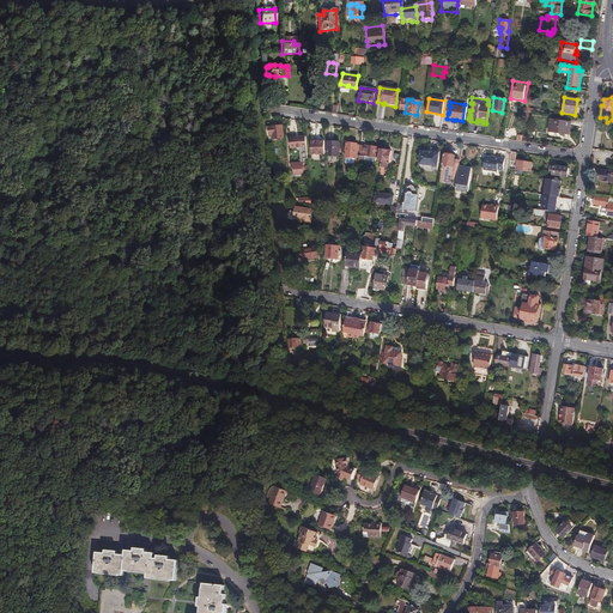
[(548,133),(569,135),(570,123),(550,120),(548,133)]
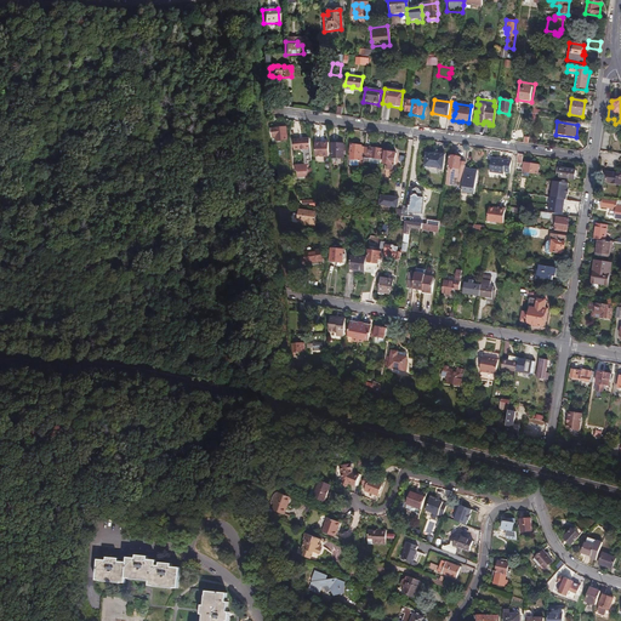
[(269,129),(271,142),(274,142),(274,141),(285,140),(284,126),(269,129)]
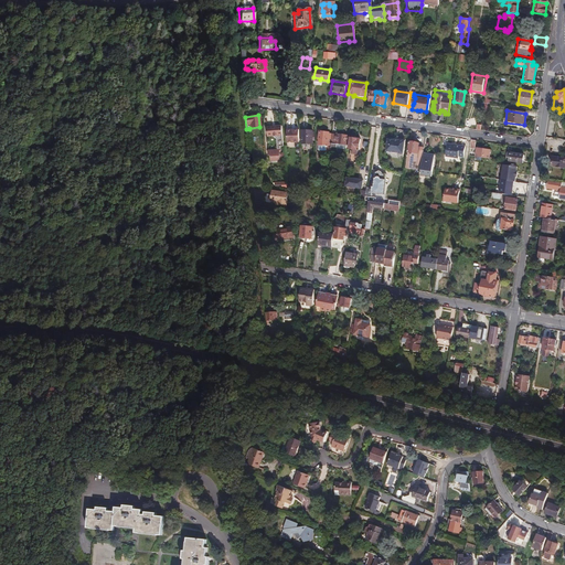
[(265,127),(266,137),(273,137),(275,139),(276,150),(267,150),(267,156),(269,156),(269,161),(278,160),(278,155),(279,155),(279,147),(281,147),(280,126),(265,127)]
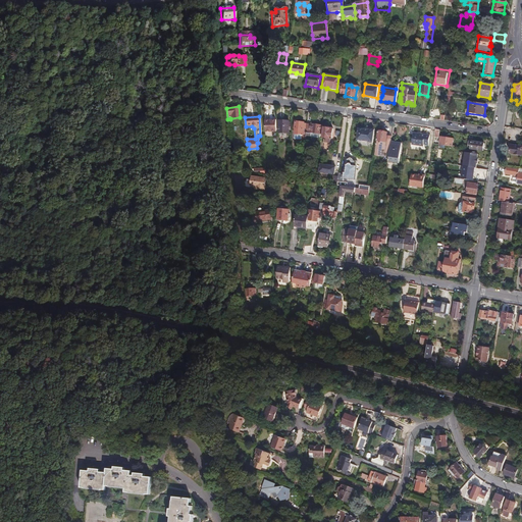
[(268,137),(272,136),(270,121),(261,122),(262,137),(268,137)]
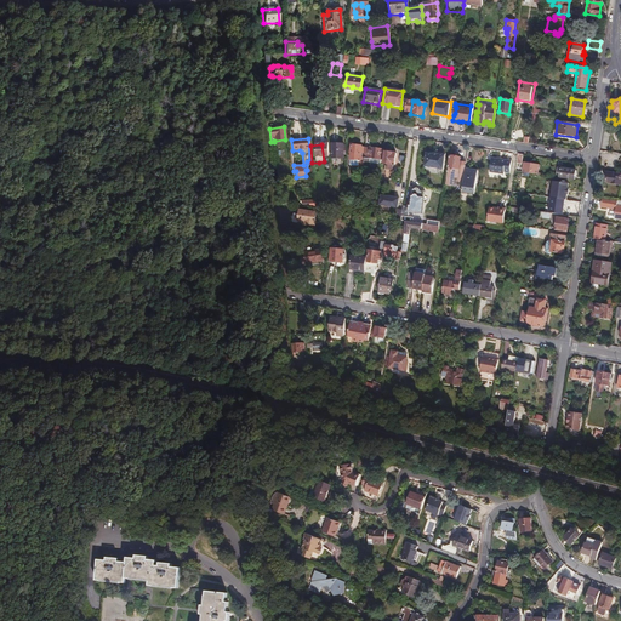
[(330,144),(330,159),(342,159),(342,155),(342,147),(342,144),(330,144)]
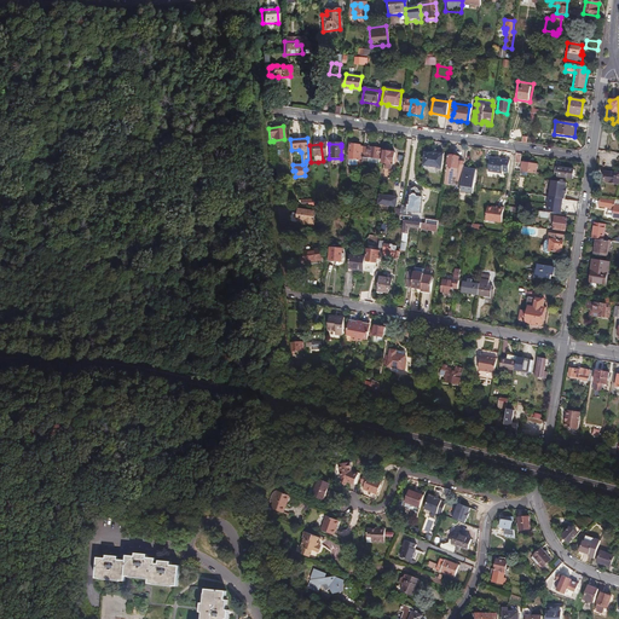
[(356,168),(362,169),(362,167),(364,146),(359,146),(350,145),(348,154),(347,165),(357,166),(356,168)]
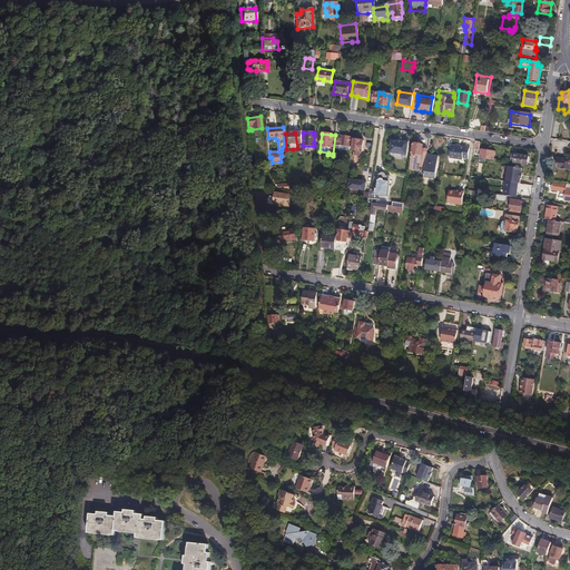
[(335,135),(333,154),(338,155),(338,149),(349,150),(349,147),(350,147),(352,137),(338,135),(338,136),(335,135)]
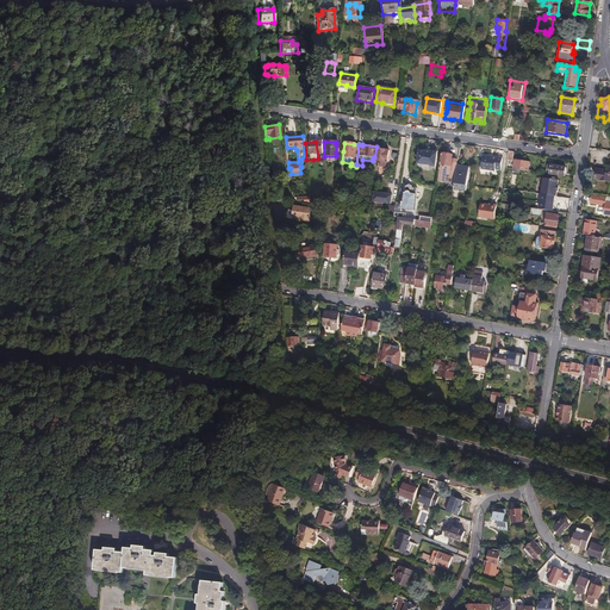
[(387,162),(388,151),(384,150),(383,149),(379,149),(378,149),(377,149),(375,161),(380,162),(379,167),(385,167),(385,162),(387,162)]
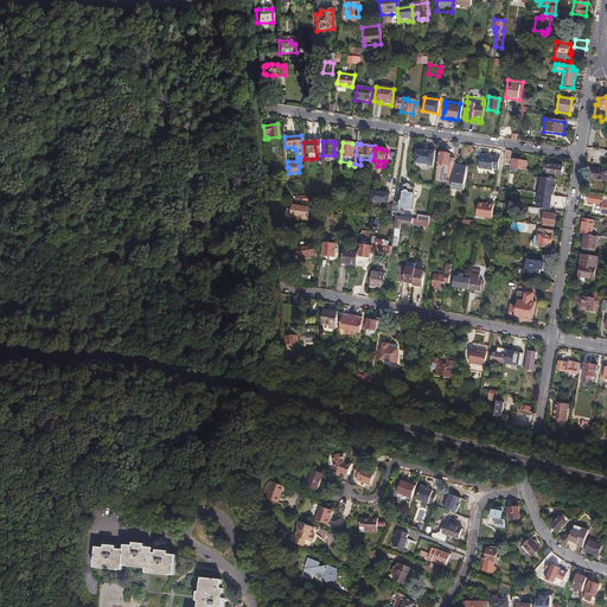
[(433,167),(435,152),(427,151),(427,152),(427,153),(423,152),(423,151),(422,149),(417,149),(415,149),(414,164),(426,166),(427,167),(430,167),(433,167)]
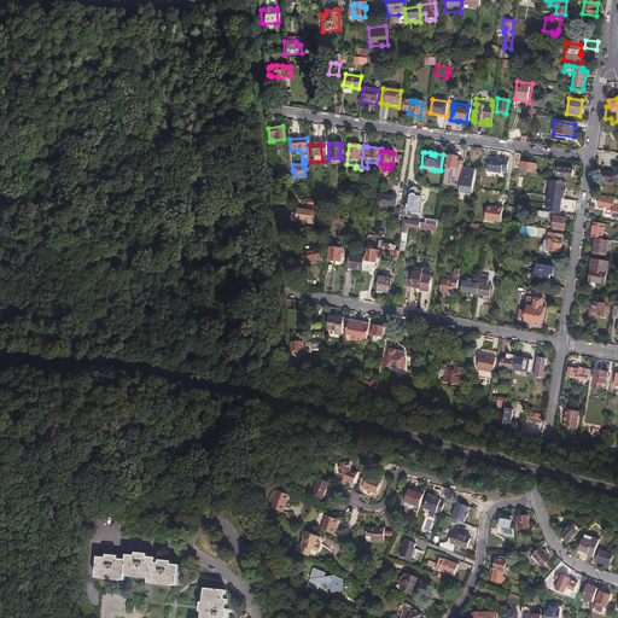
[(445,167),(444,176),(454,178),(454,181),(460,181),(461,169),(462,165),(458,164),(458,157),(448,156),(445,167)]
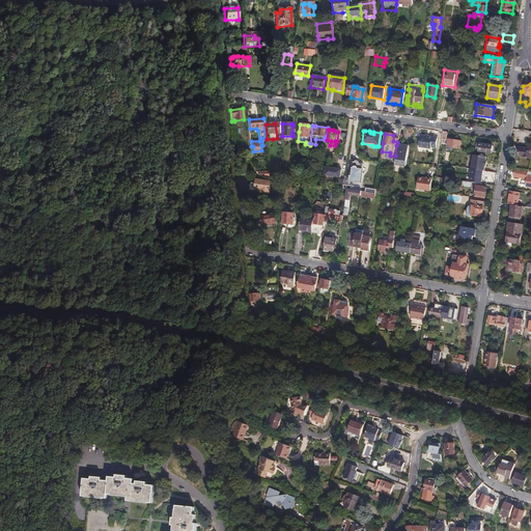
[(418,147),(434,149),(436,138),(430,137),(429,139),(424,138),(424,136),(419,136),(418,147)]
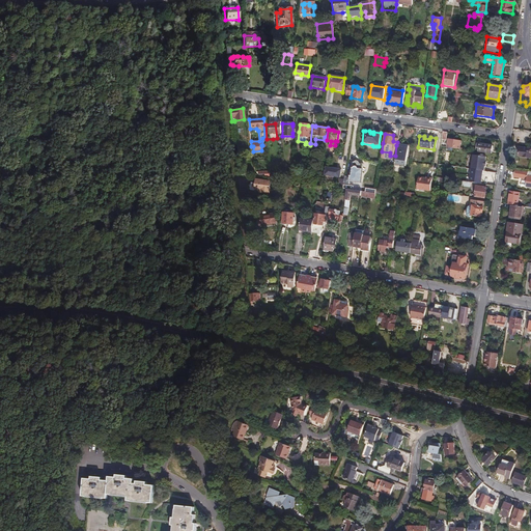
[(491,154),(492,146),(479,144),(475,143),(474,151),(491,154)]
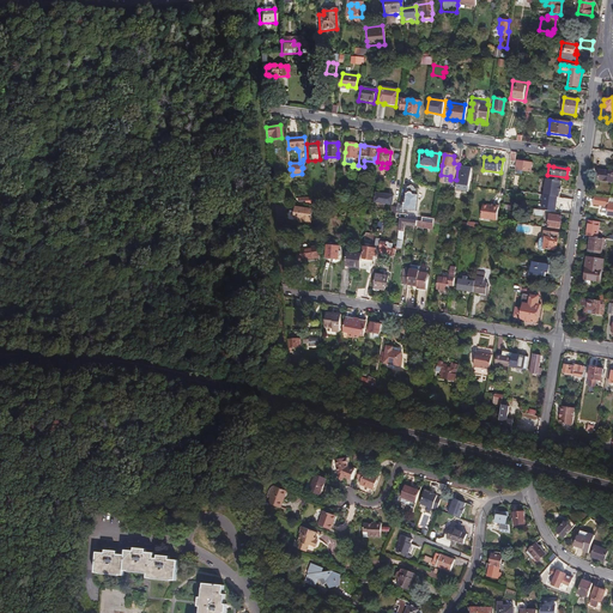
[(457,168),(456,180),(455,190),(467,192),(471,169),(457,168)]
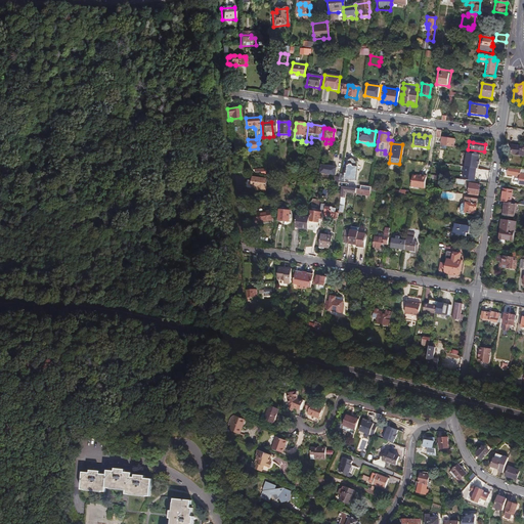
[(523,147),(512,145),(510,155),(522,156),(523,147)]
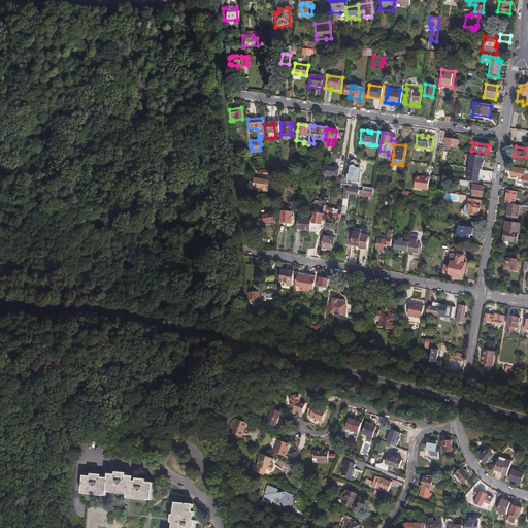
[(467,168),(480,170),(482,156),(469,155),(467,168)]
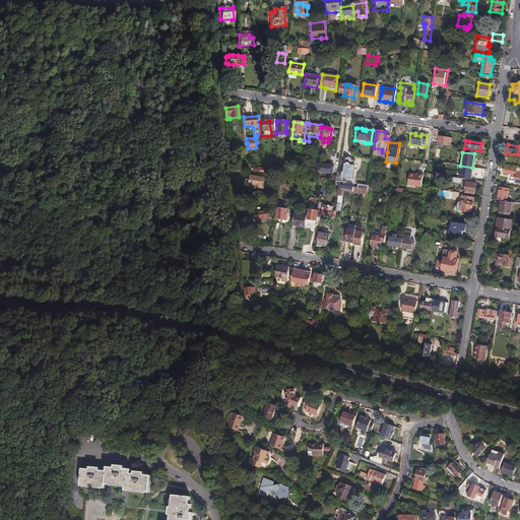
[(336,177),(334,185),(338,186),(344,187),(345,183),(341,183),(341,178),(351,180),(354,160),(345,159),(343,173),(341,173),(341,174),(336,173),(336,177)]
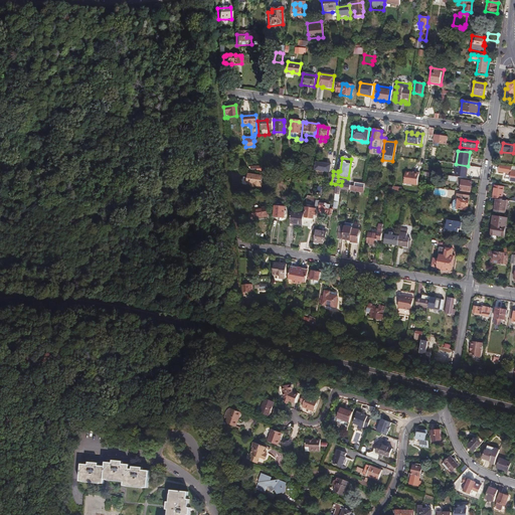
[(316,161),(315,170),(332,172),(333,163),(316,161)]
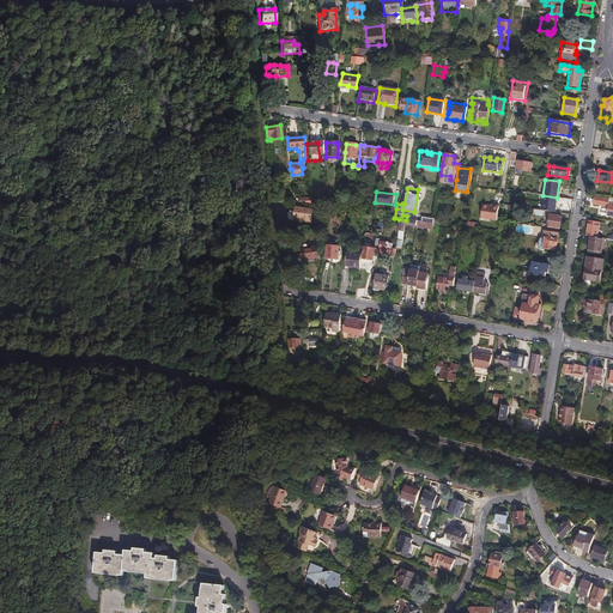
[(612,200),(593,196),(592,205),(605,207),(607,207),(606,216),(606,217),(612,217),(612,205),(612,200)]
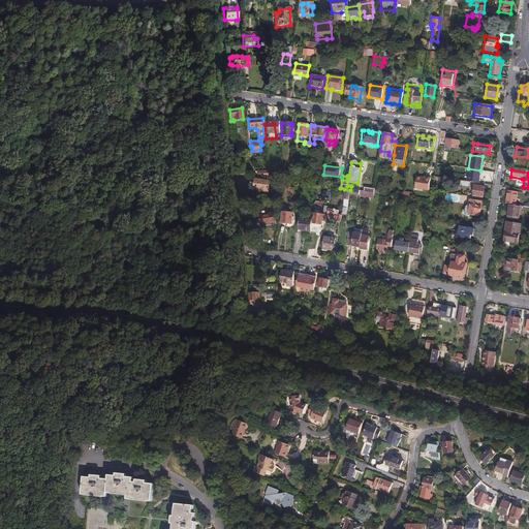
[(269,181),(253,179),(252,188),(258,189),(257,192),(267,193),(269,181)]
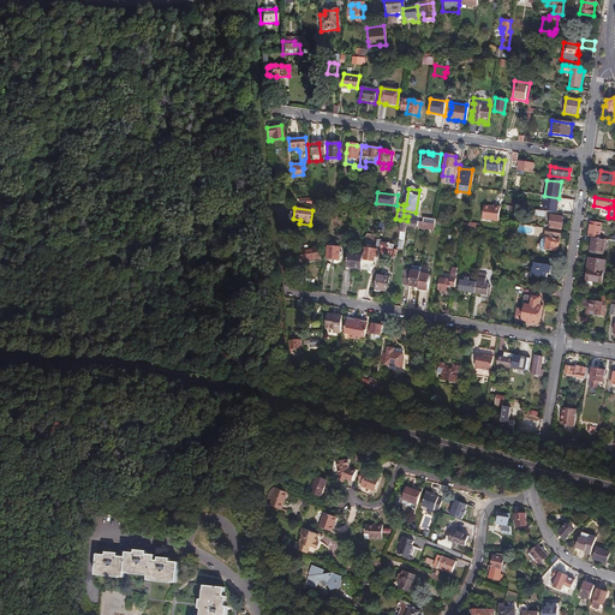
[(491,221),(493,212),(482,210),(479,220),(491,221)]
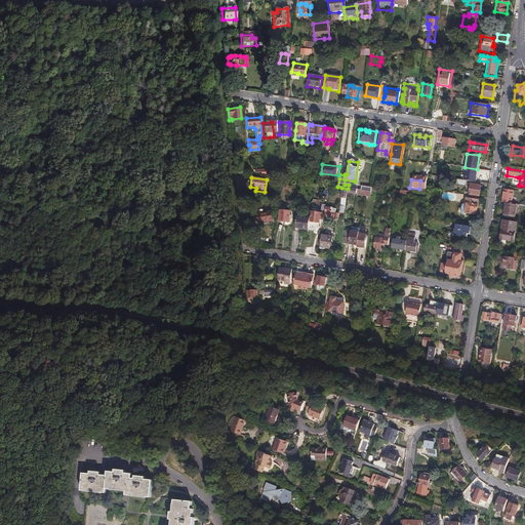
[(479,196),(480,186),(470,185),(469,195),(479,196)]
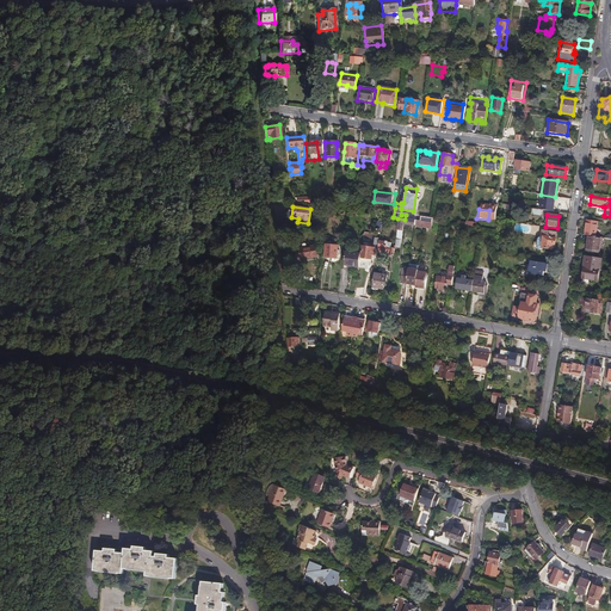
[(413,224),(414,221),(405,220),(397,218),(394,239),(396,240),(397,234),(399,234),(401,223),(413,224)]
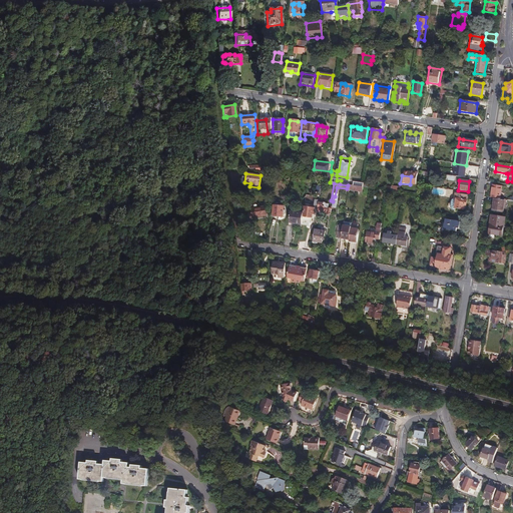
[(492,186),(490,198),(494,198),(497,199),(497,196),(499,197),(500,193),(498,192),(499,187),(492,186)]
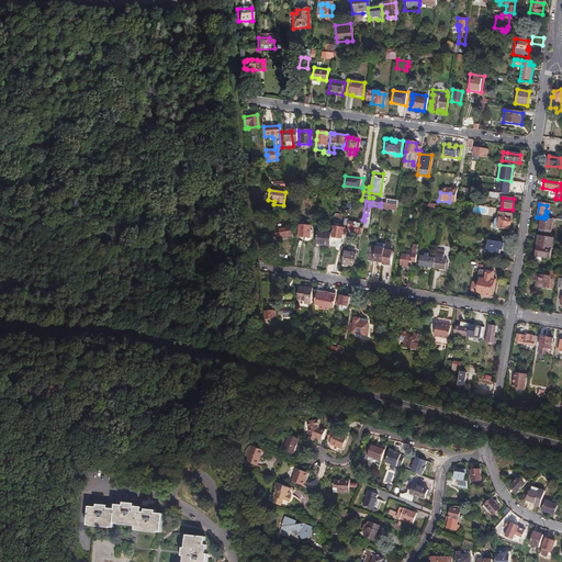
[(501,218),(498,229),(508,231),(508,226),(510,226),(512,215),(505,214),(499,214),(498,218),(501,218)]
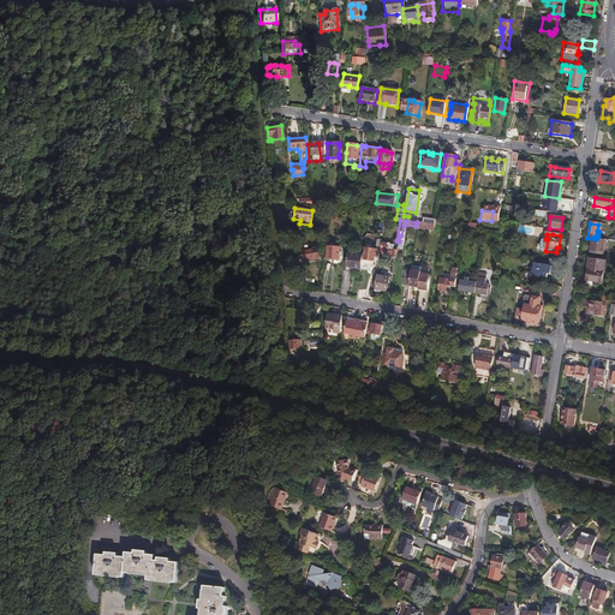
[(596,239),(592,238),(591,244),(592,244),(591,252),(602,255),(604,240),(596,239)]
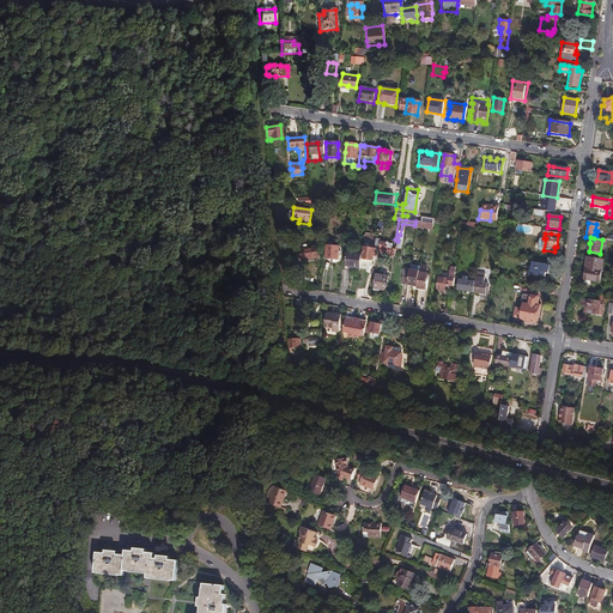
[(544,253),(544,250),(546,238),(544,238),(542,240),(540,242),(540,244),(536,246),(535,249),(536,252),(541,254),(542,253),(544,253)]
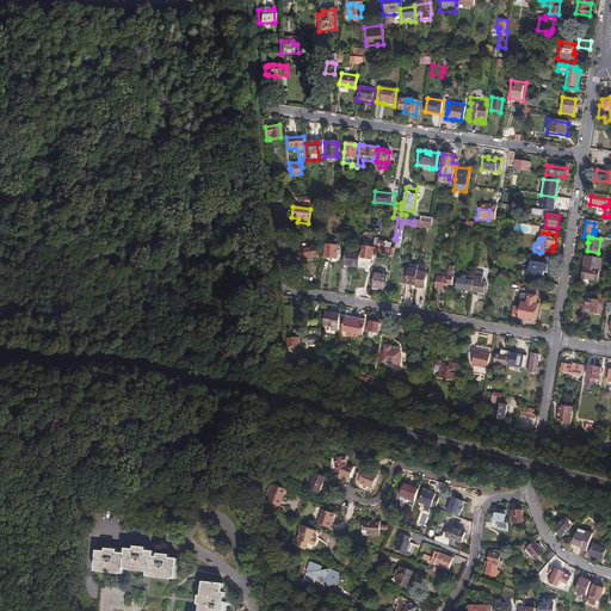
[(384,255),(393,257),(394,251),(390,250),(392,244),(378,241),(377,252),(381,252),(384,253),(384,255)]
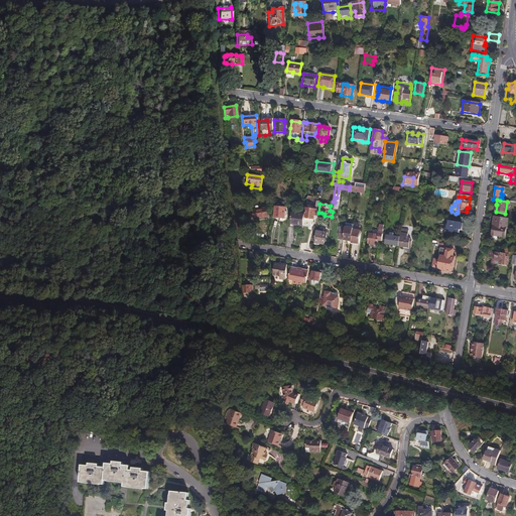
[(275,208),(274,218),(284,219),(284,208),(275,208)]
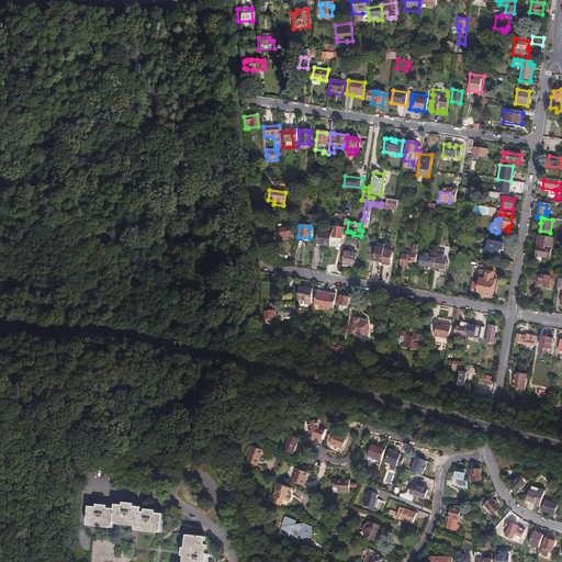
[(273,232),(274,239),(295,236),(294,231),(293,232),(292,227),(278,229),(278,231),(273,232)]
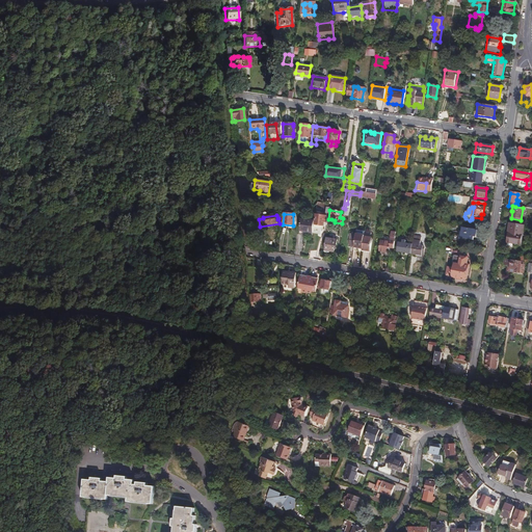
[(315,215),(314,224),(323,227),(323,221),(325,221),(325,216),(315,215)]
